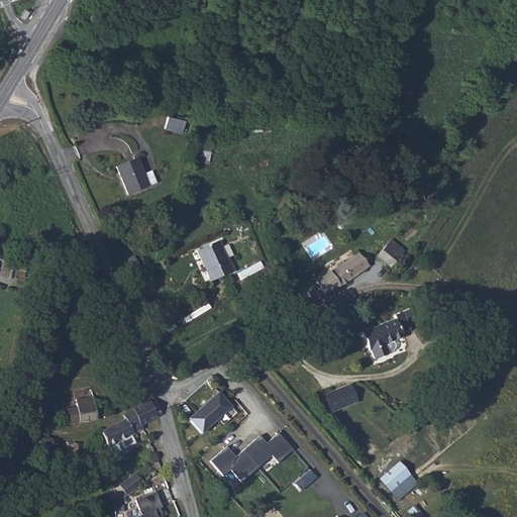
[(191,121),(174,118),(172,130),(189,133),(191,121)]
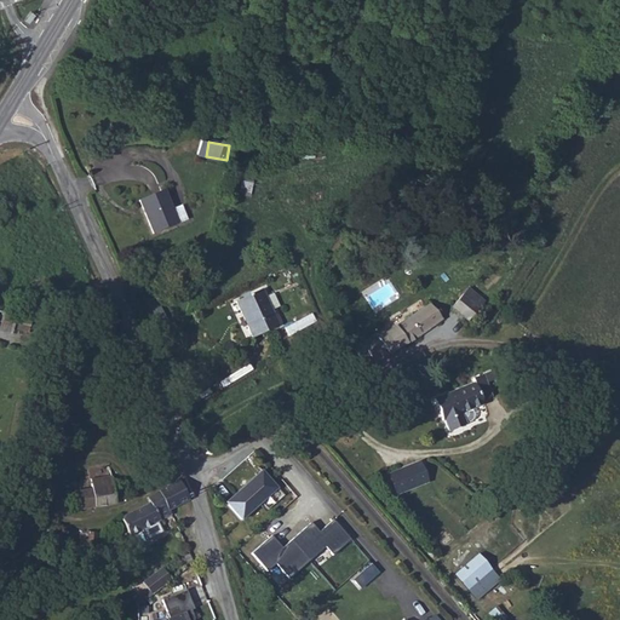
[(139,199),(154,233),(178,220),(164,188),(139,199)]
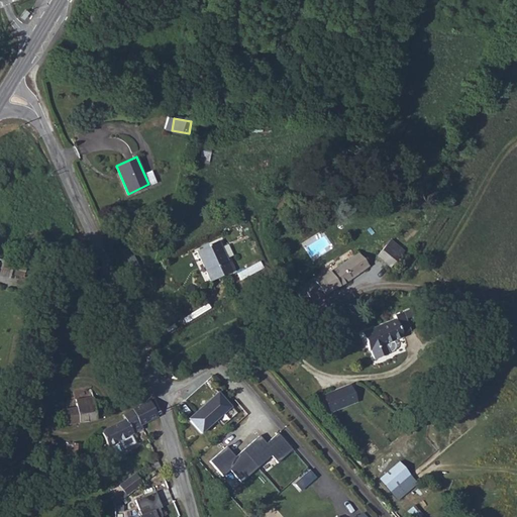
[(231,241),(209,251),(224,282),(245,272),(231,241)]
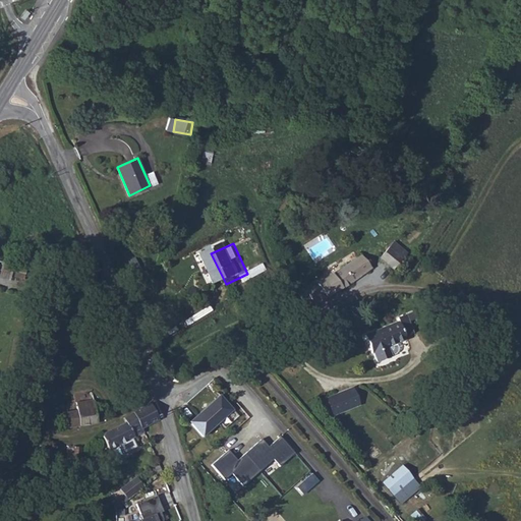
[(398,245),(389,253),(401,267),(410,257),(398,245)]
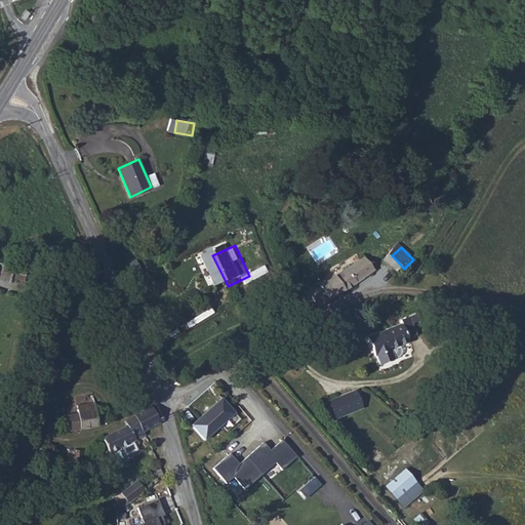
[(324,298),(327,304),(356,286),(382,267),(373,252),(320,287),(318,286),(310,291),(317,303),(324,298)]
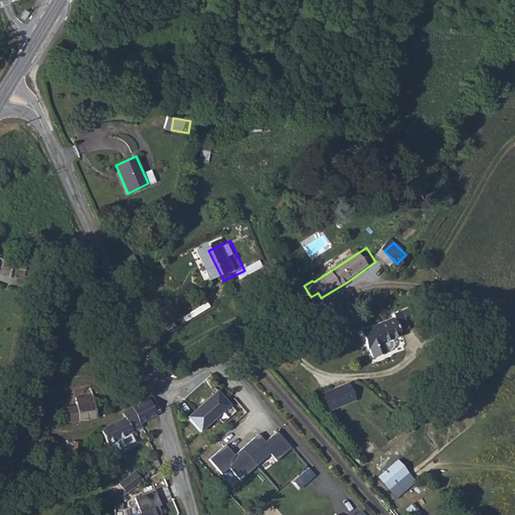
[(263,280),(266,287),(280,279),(276,272),(263,280)]
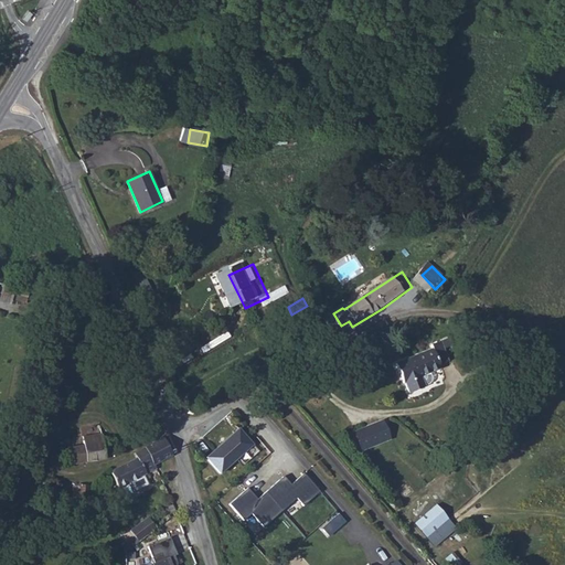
[(451,337),(440,341),(443,345),(407,359),(415,380),(416,379),(420,388),(436,382),(432,372),(451,364),(450,361),(459,358),(451,337)]
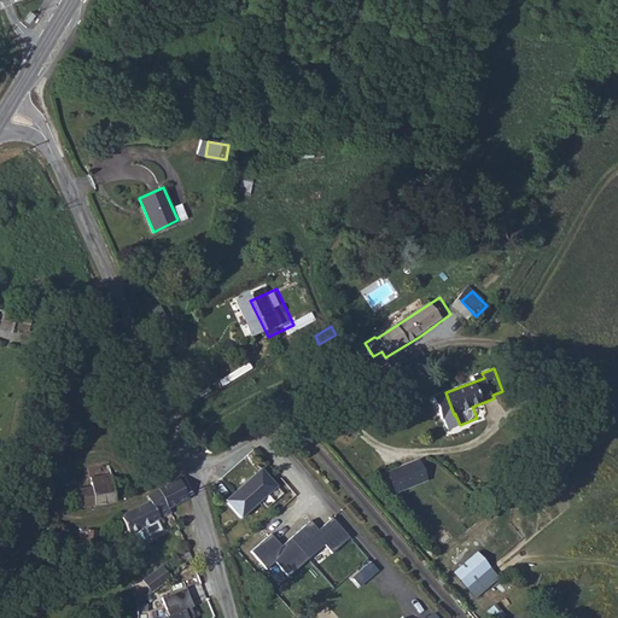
[(159,445),(176,437),(174,429),(157,438),(159,445)]
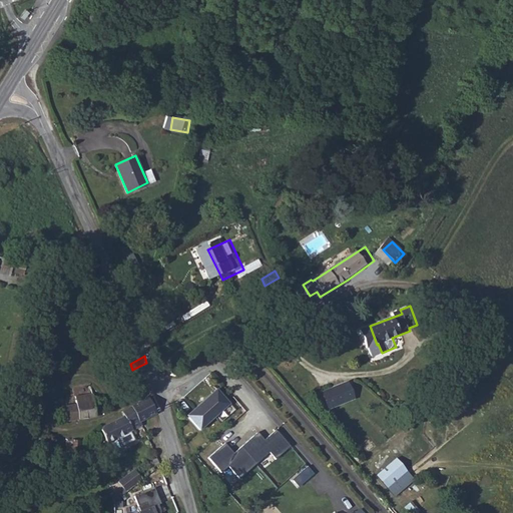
[(348,383),(353,397),(361,394),(355,380),(348,383)]
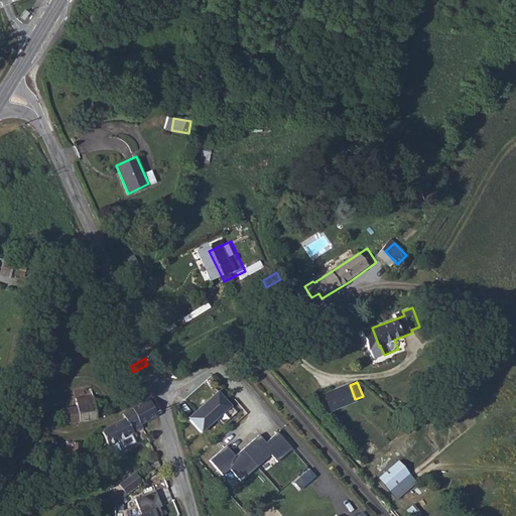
[(336,406),(355,399),(350,385),(331,393),(336,406)]
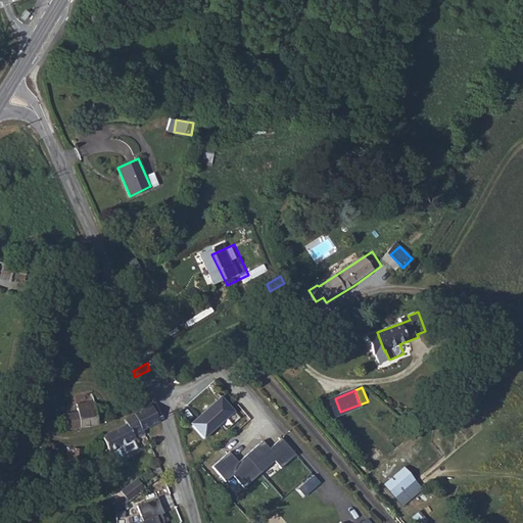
[(228,396),(209,412),(222,426),(239,411),(228,396)]
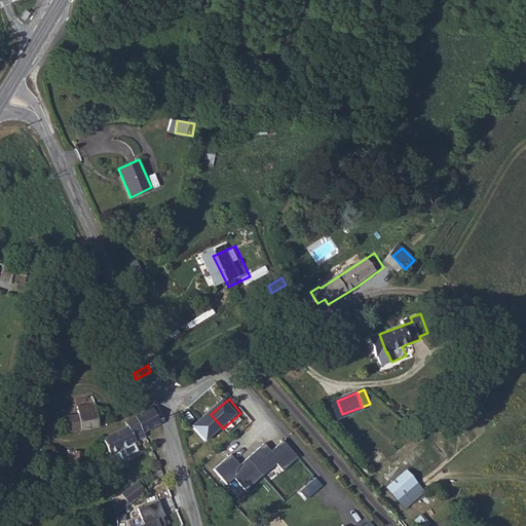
[(118,422),(114,411),(106,409),(104,406),(84,411),(86,418),(68,424),(69,431),(75,430),(78,437),(108,427),(118,422)]
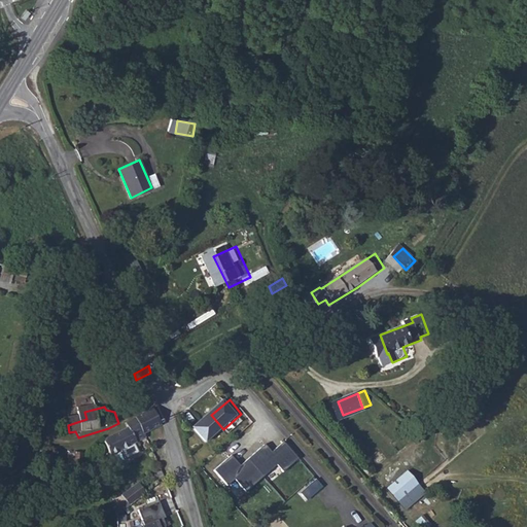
[(164,410),(137,423),(140,428),(116,442),(124,455),(133,451),(137,460),(150,453),(145,444),(156,438),(154,434),(171,426),(164,410)]
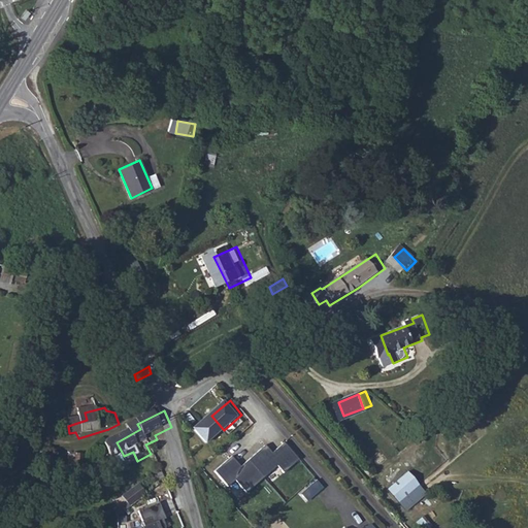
[(224,430),(211,416),(199,426),(210,441),(224,430)]
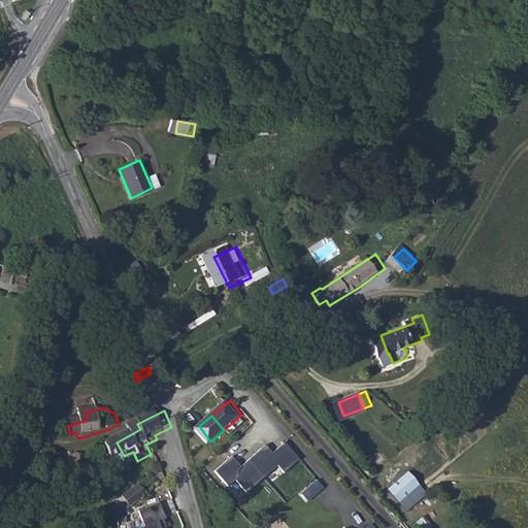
[(266,446),(248,460),(263,479),(278,465),(285,472),(299,460),(285,441),(272,453),(266,446)]
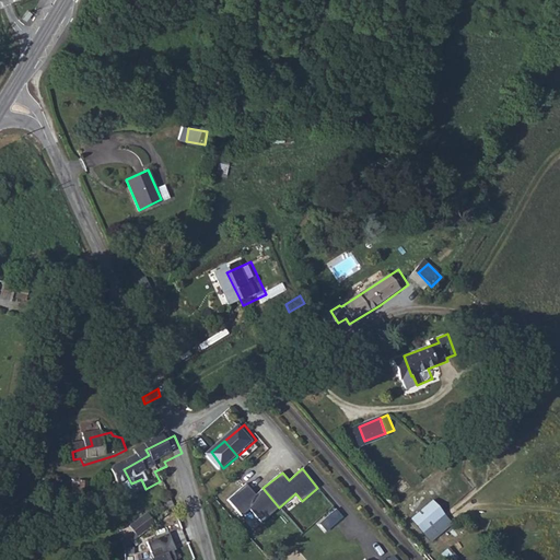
[(249,509),(260,522),(279,508),(263,488),(256,496),(247,485),(226,501),(241,517),(249,509)]
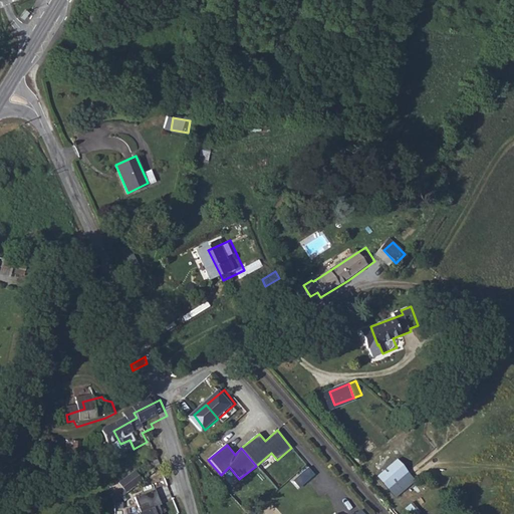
[(397,460),(376,476),(397,499),(417,481),(397,460)]
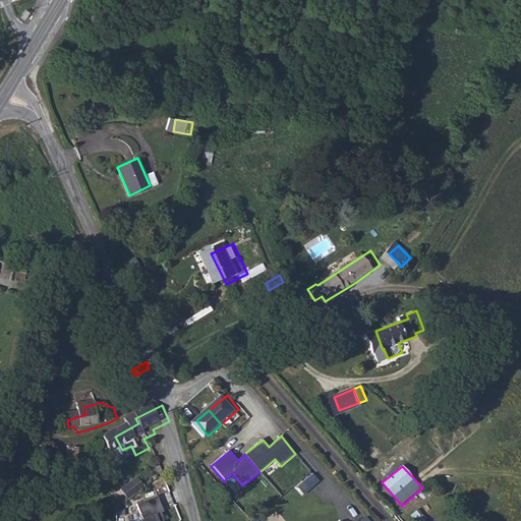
[(167,479),(175,473),(173,467),(164,473),(167,479)]
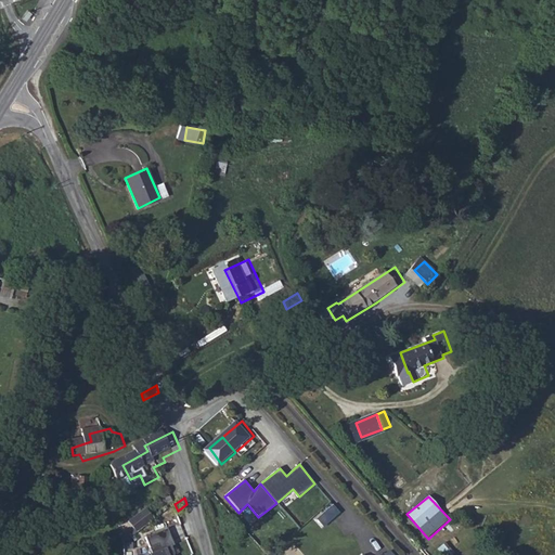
[(176,512),(168,501),(151,514),(158,525),(176,512)]
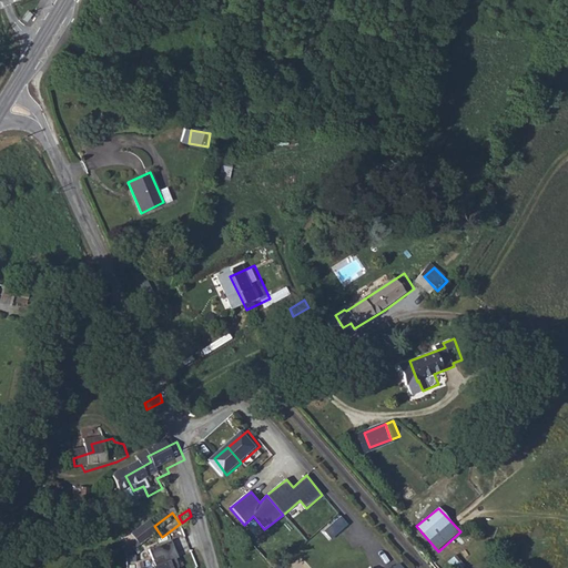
[(183,540),(161,549),(168,566),(161,567),(189,567),(190,567),(191,567),(188,558),(190,557),(183,540)]
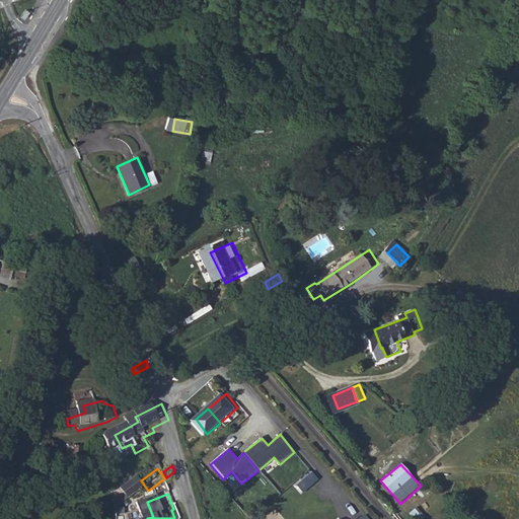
[(415,518),(426,518),(420,506),(411,510),(415,518)]
